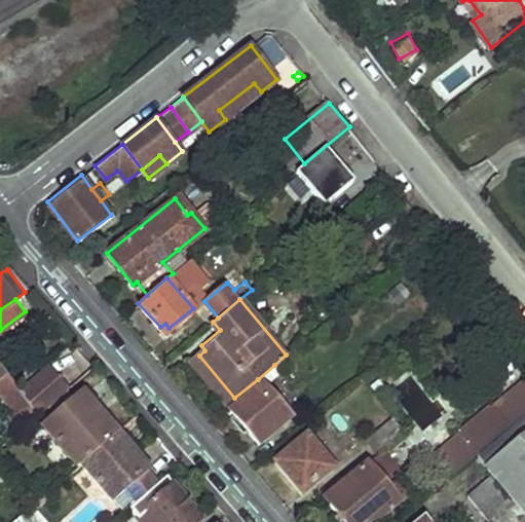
[(164,333),(169,328),(165,324),(160,327),(164,333)]
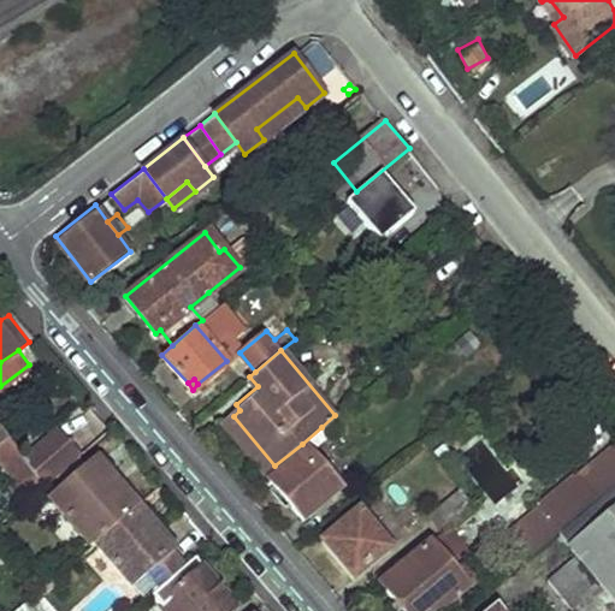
[(265,474),(275,466),(234,416),(224,425),(265,474)]
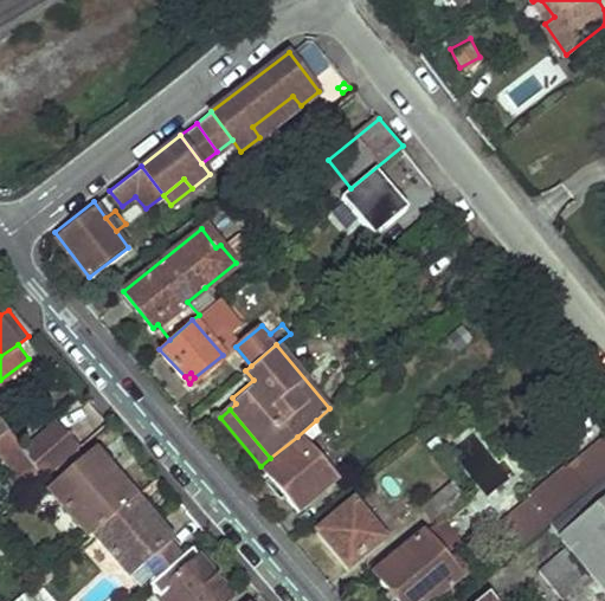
[(316,420),(297,437),(301,439),(264,469),(297,508),(334,478),(304,443),(323,428),(316,420)]
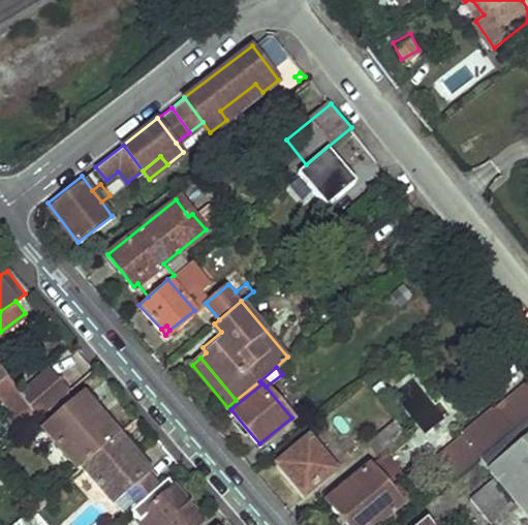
[(49,368),(20,391),(39,413),(68,390),(49,368)]
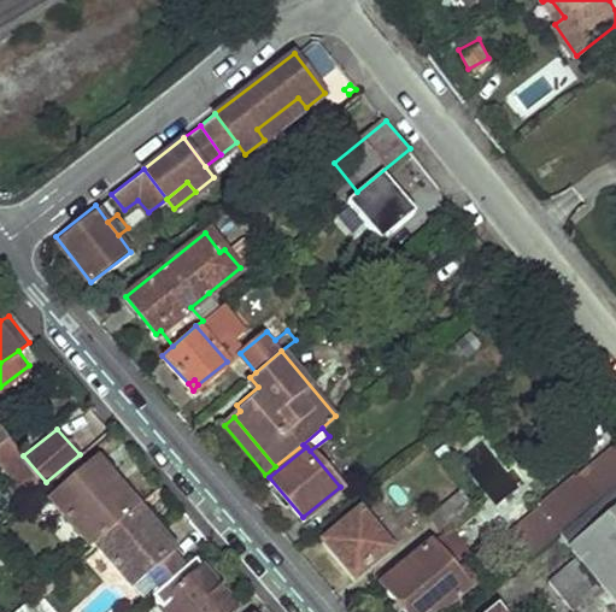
[(7,435),(0,440),(0,460),(6,469),(18,459),(23,455),(7,435)]
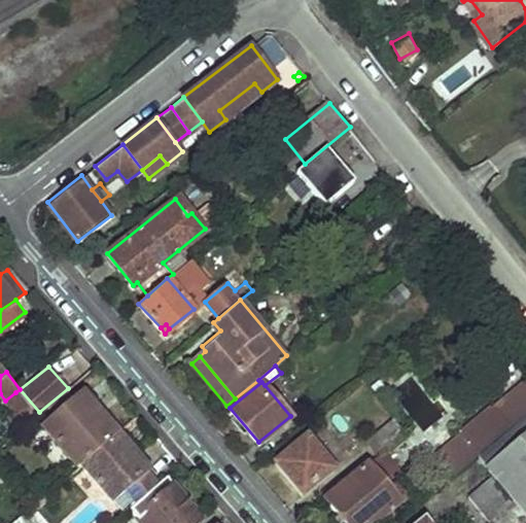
[(525,403),(525,386),(502,406),(511,416),(525,403)]
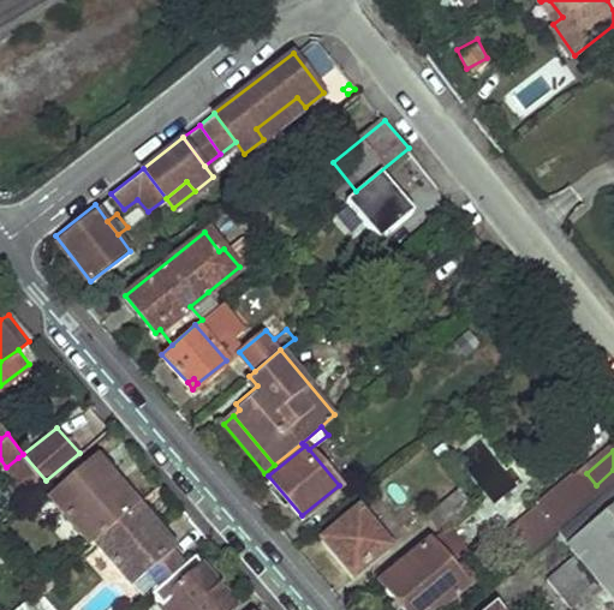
[(136,503),(96,456),(51,496),(91,540),(94,538),(136,503)]
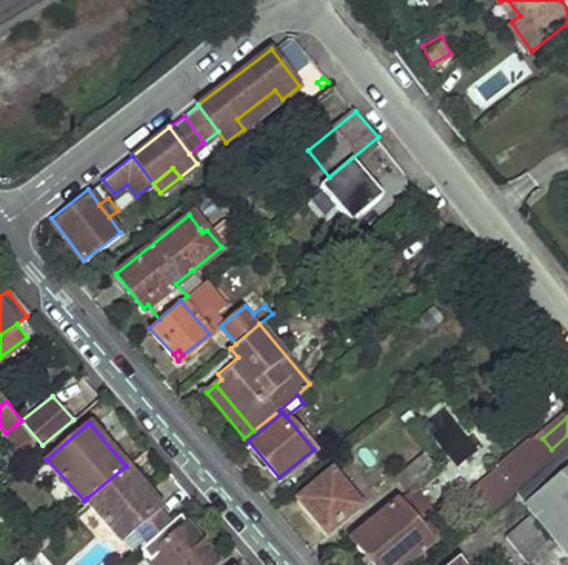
[(17,424),(6,433),(23,454),(33,445),(17,424)]
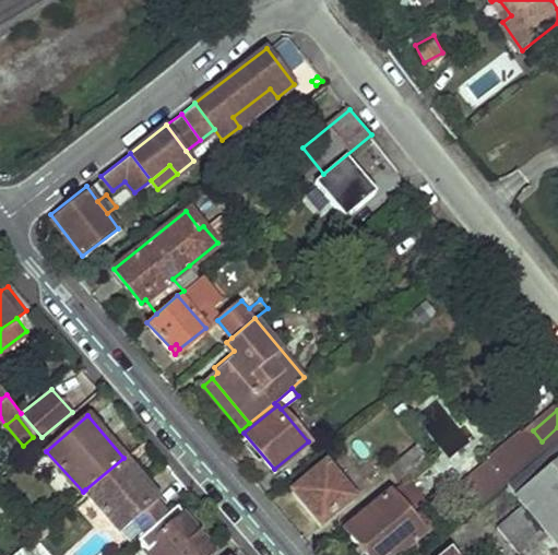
[(417,440),(391,461),(403,474),(428,453),(417,440)]
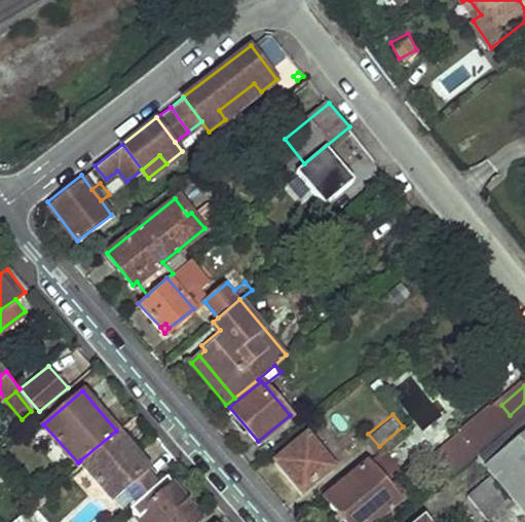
[(129,507),(159,481),(146,467),(147,465),(116,431),(80,460),(124,511),(129,507)]
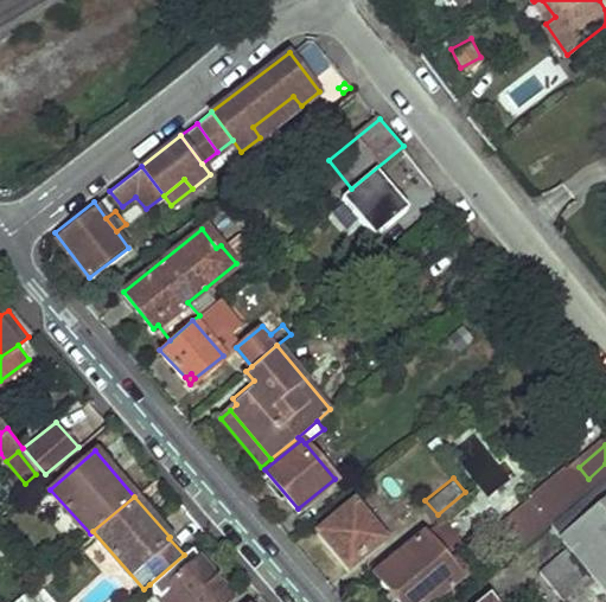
[(352,501),(329,522),(338,532),(327,540),(348,562),(381,536),(352,501)]
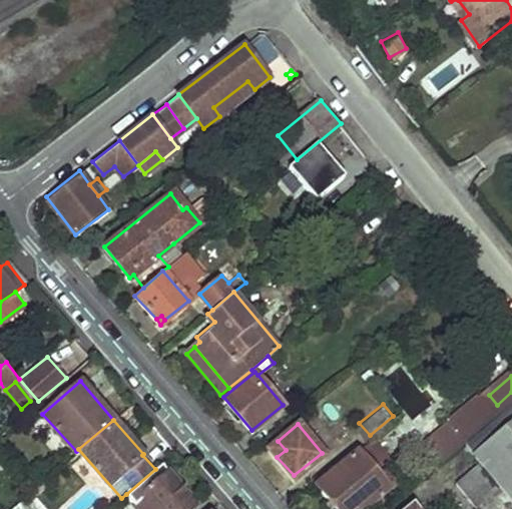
[(269,448),(277,457),(286,450),(278,441),(269,448)]
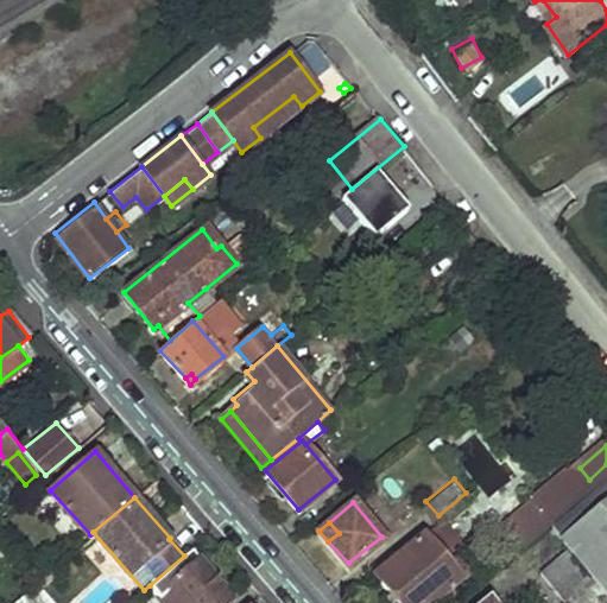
[(435,524),(375,571),(402,602),(429,602),(468,571),(462,565),(455,570),(430,538),(441,529),(435,524)]
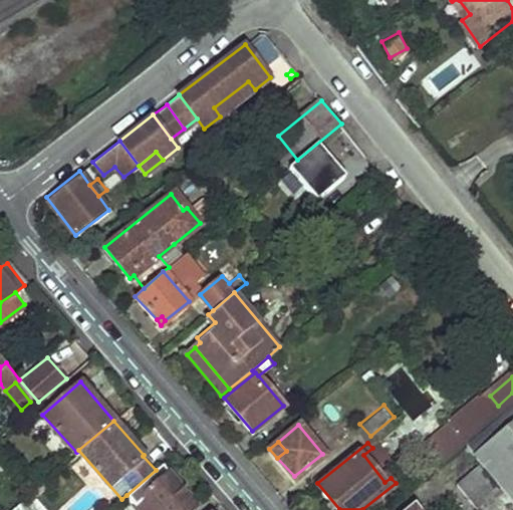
[(66,448),(58,454),(64,461),(71,455),(66,448)]
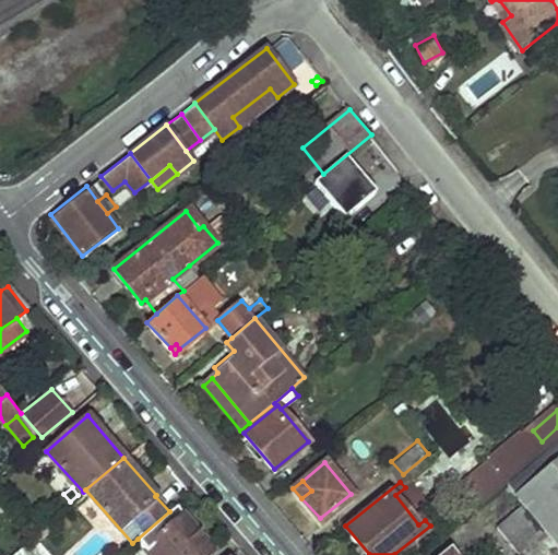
[(90,505),(80,495),(66,507),(74,516),(90,505)]
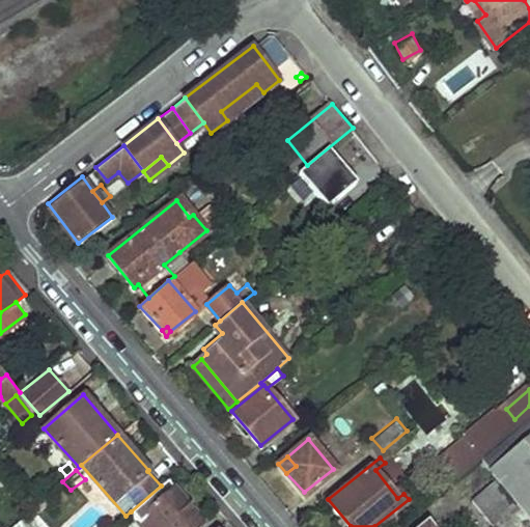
[(194,526),(203,520),(168,479),(161,486),(131,511),(141,520),(151,511),(164,526),(194,526)]
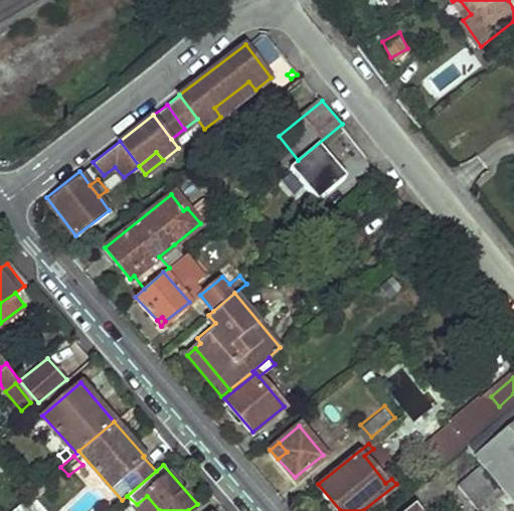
[(498,490),(479,467),(458,484),(478,507),(498,490)]
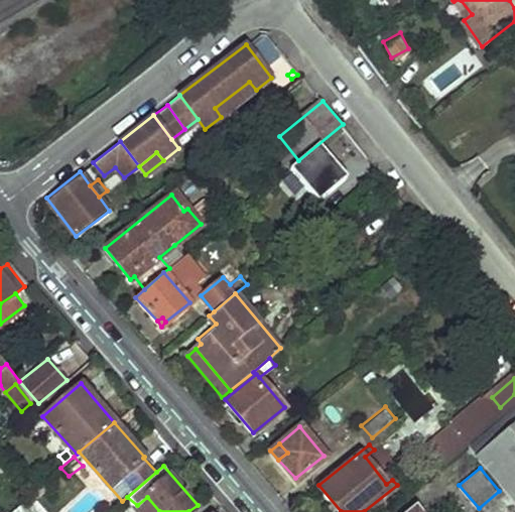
[(45,511),(30,494),(9,511),(45,511)]
